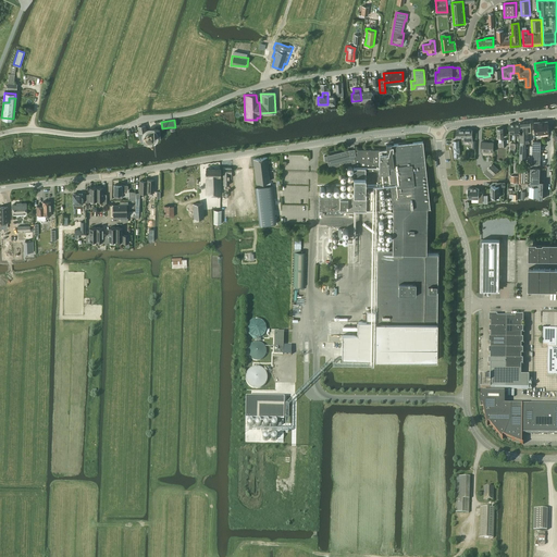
[(547,122),(534,123),(535,134),(540,133),(548,133),(547,122)]
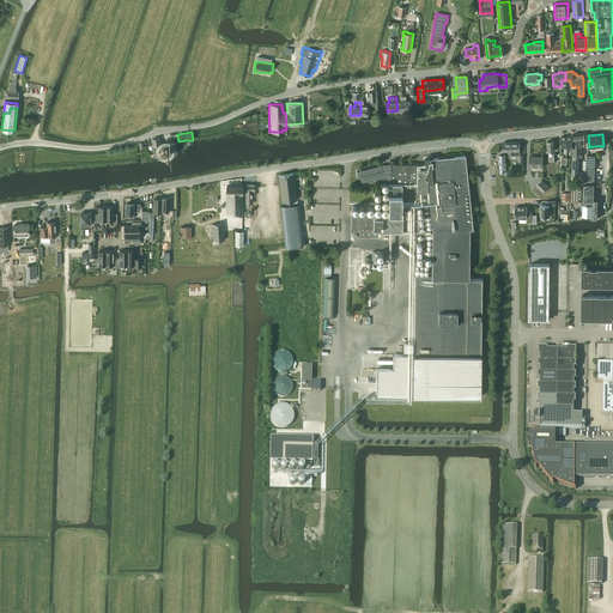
[(176,143),(169,143),(168,143),(167,144),(165,145),(164,145),(162,146),(161,145),(159,138),(153,139),(153,145),(152,145),(153,153),(155,153),(156,155),(156,156),(157,157),(159,158),(162,153),(162,155),(164,155),(165,155),(167,155),(168,153),(169,152),(176,152),(176,143)]
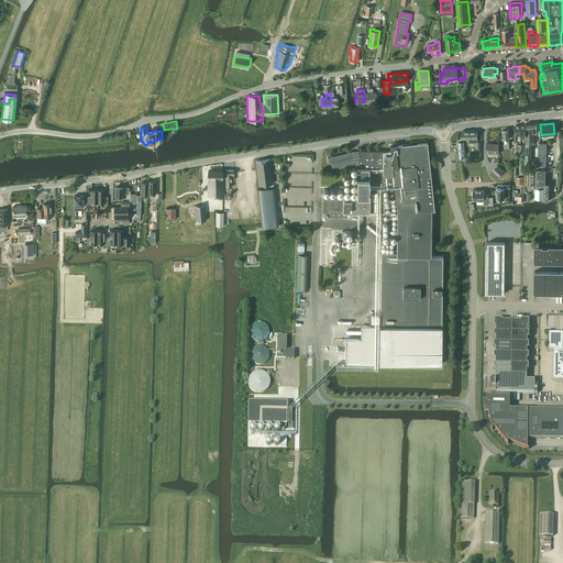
[(534,128),(528,129),(527,136),(526,138),(526,140),(526,145),(525,161),(529,161),(532,161),(532,145),(534,145),(534,134),(534,128)]
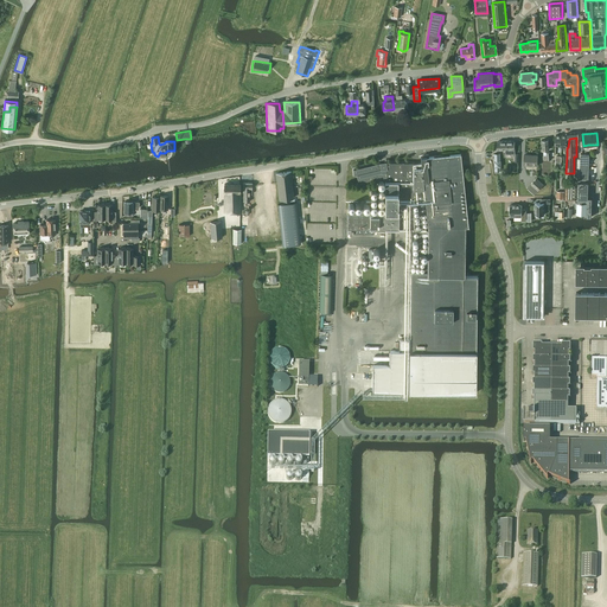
[(498,141),(498,149),(506,149),(506,154),(515,153),(515,140),(498,141)]
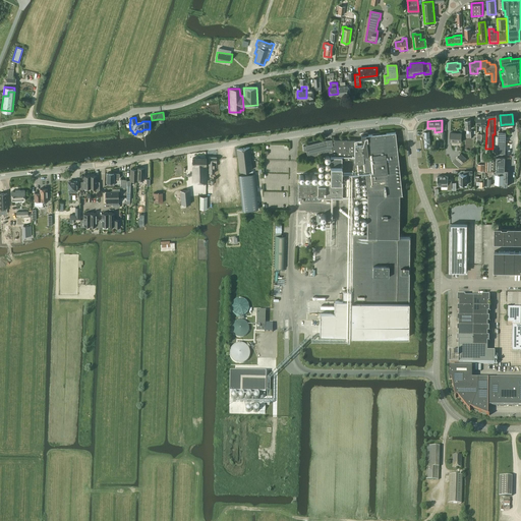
[(298,180),(298,195),(322,195),(353,195),(352,292),(351,301),(409,301),(410,237),(399,237),(399,194),(402,194),(395,131),(380,133),(365,135),(365,134),(361,134),(361,139),(355,140),(332,139),(332,140),(327,141),(326,139),(303,146),(303,151),(306,151),(308,158),(331,152),(331,181),(298,180)]
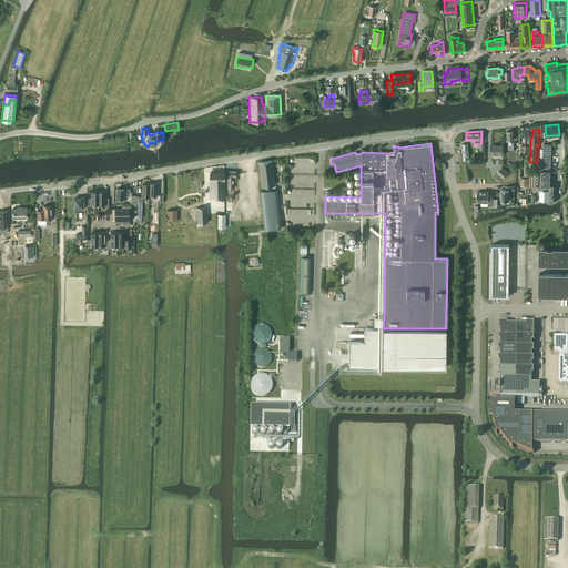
[(503,145),(490,144),(490,154),(503,155),(503,145)]
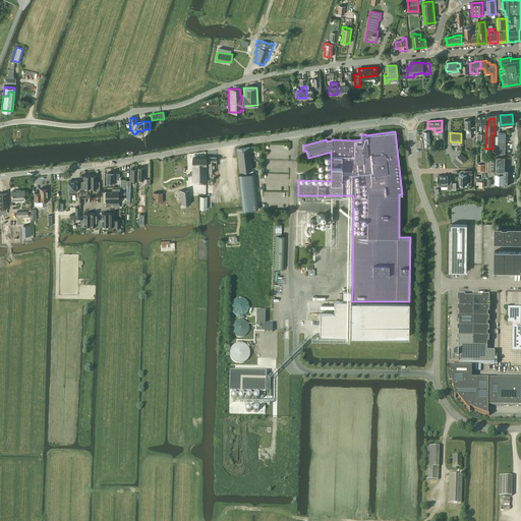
[(496,156),(505,157),(505,154),(505,153),(506,141),(498,140),(498,152),(497,152),(496,156)]
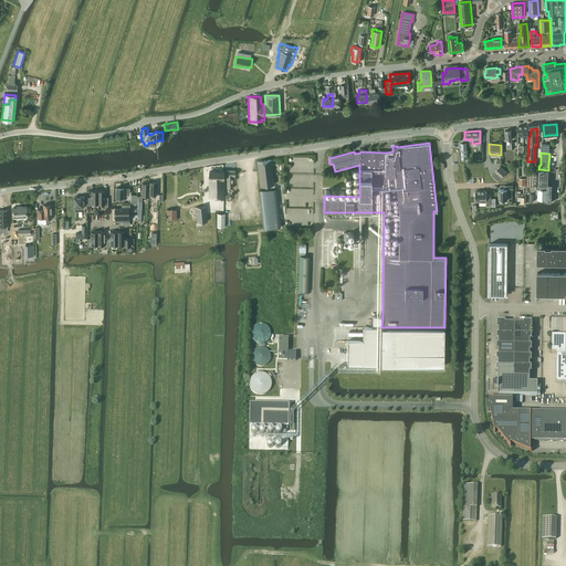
[(273,169),(272,159),(258,161),(259,170),(261,186),(274,185),(272,169),(273,169)]
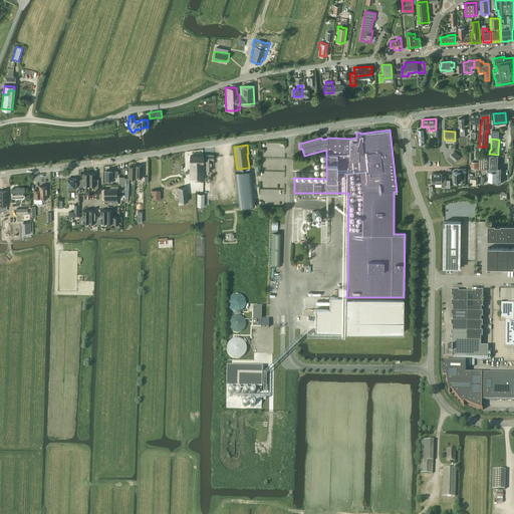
[(455,152),(452,155),(450,157),(447,160),(453,165),(455,162),(460,157),(455,152)]
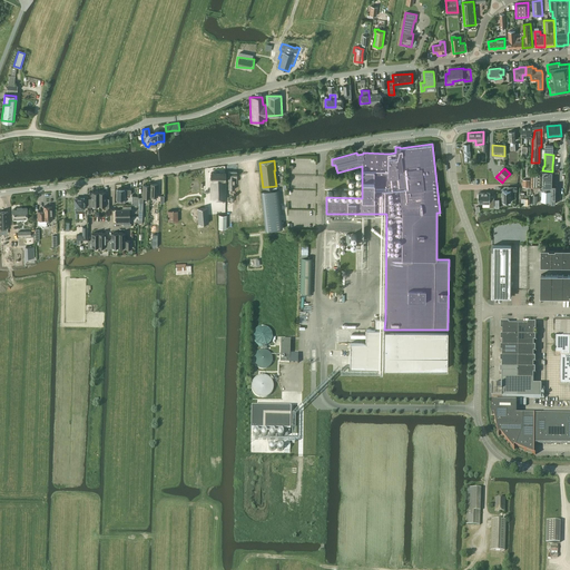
[(531,170),(531,187),(542,188),(542,170),(531,170)]
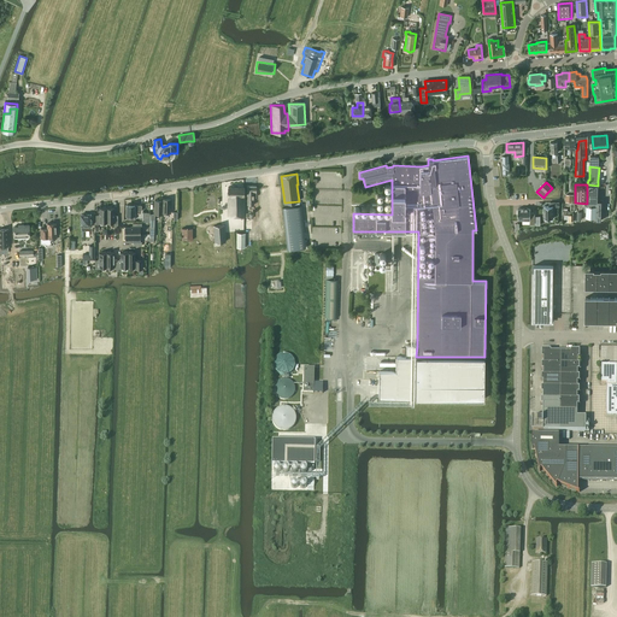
[(587,215),(587,219),(601,221),(601,215),(598,215),(598,211),(598,189),(598,187),(598,186),(587,184),(587,204),(587,207),(587,215)]
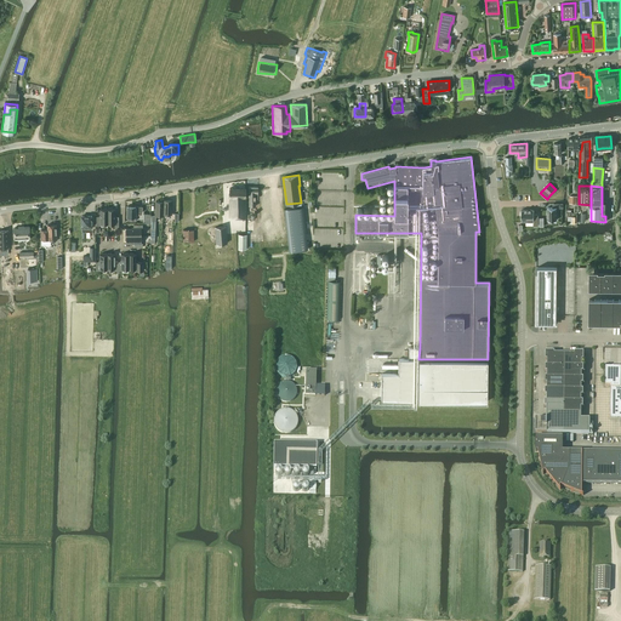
[(229,188),(229,217),(245,217),(246,188),(229,188)]
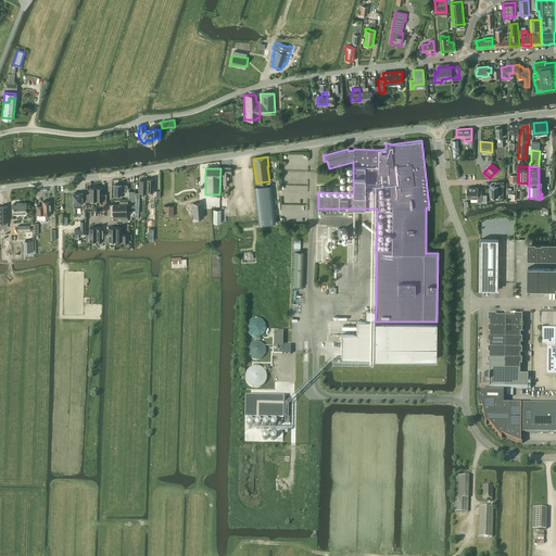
[(494,186),(491,187),(491,197),(498,197),(498,186),(504,186),(503,182),(496,182),(496,186),(494,186)]
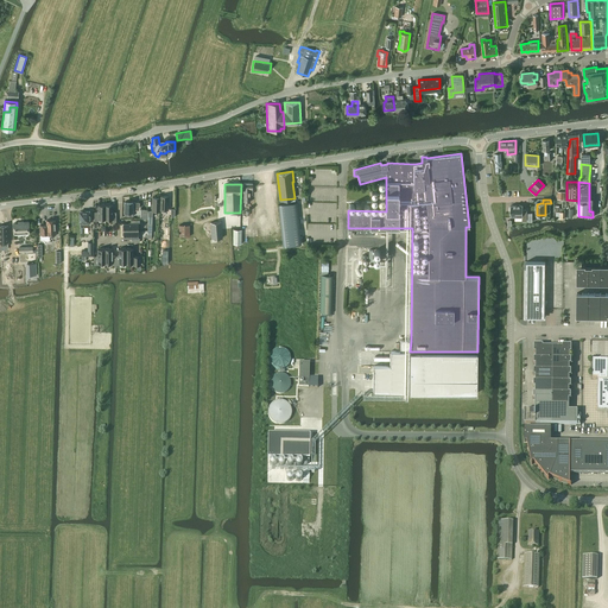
[(133,202),(125,201),(125,216),(133,216),(133,208),(139,208),(139,202),(133,202)]
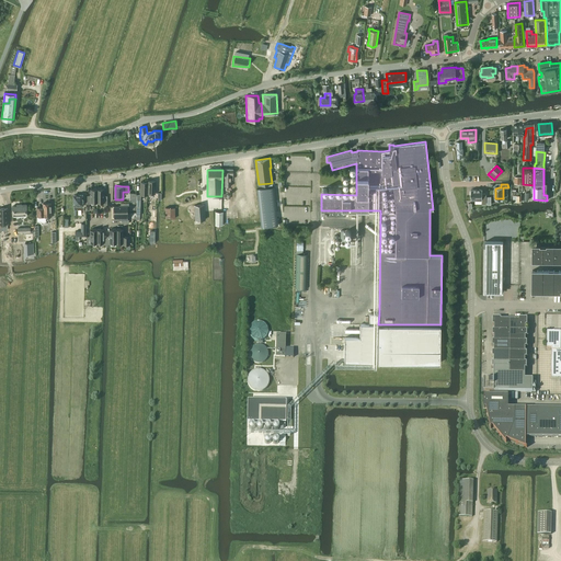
[(274,186),(256,189),(261,224),(261,227),(278,225),(274,186)]
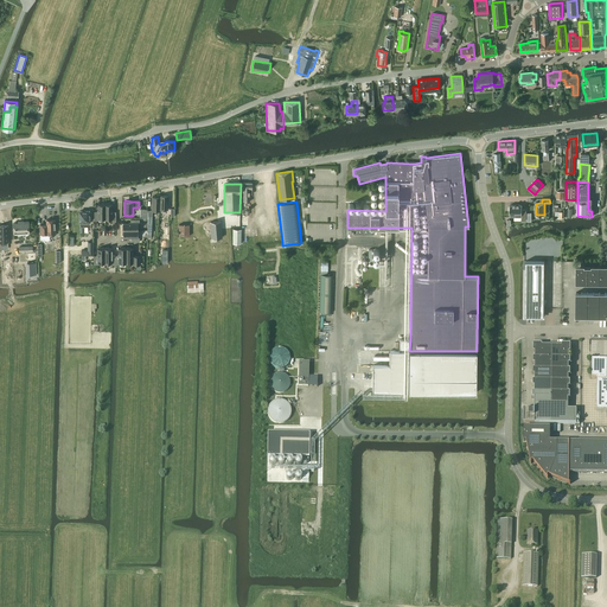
[(106,219),(106,204),(104,204),(101,204),(98,204),(98,212),(94,212),(94,221),(98,221),(98,219),(106,219)]
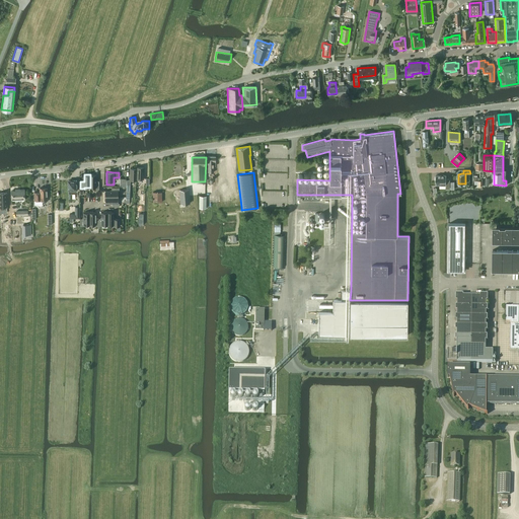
[(90,174),(90,188),(95,188),(96,192),(99,192),(99,180),(96,180),(96,174),(93,174),(90,174)]
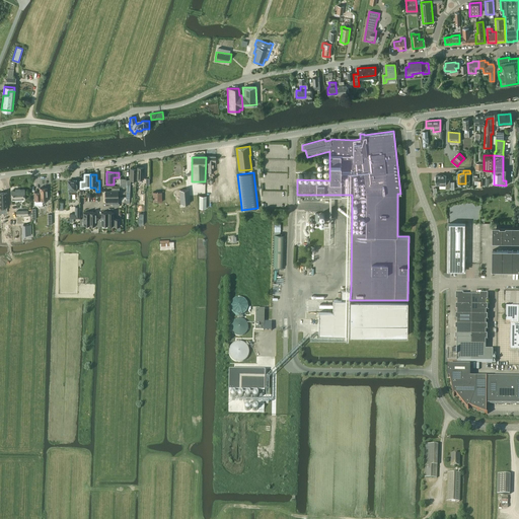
[(446,175),(436,175),(436,184),(446,184),(446,189),(449,189),(449,178),(446,178),(446,175)]
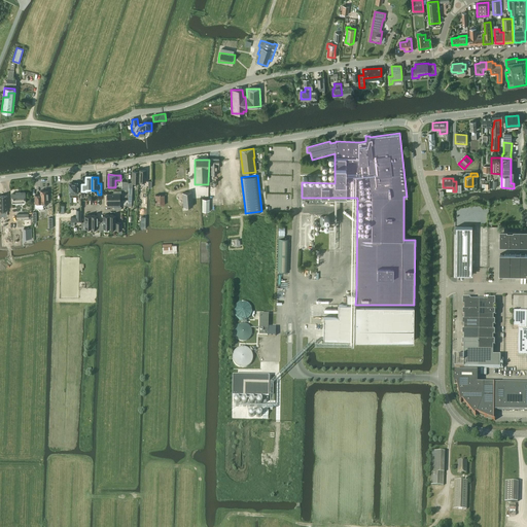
[(78,183),(69,183),(69,189),(69,192),(69,195),(78,195),(78,192),(78,183)]
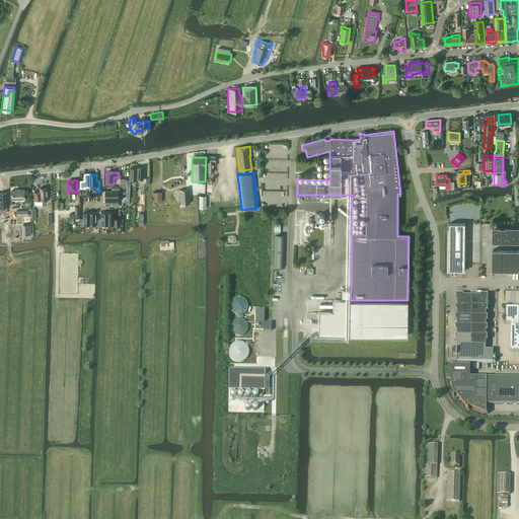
[(105,198),(118,197),(118,191),(119,191),(119,188),(112,188),(112,191),(105,191),(105,194),(104,194),(104,197),(105,197),(105,198)]
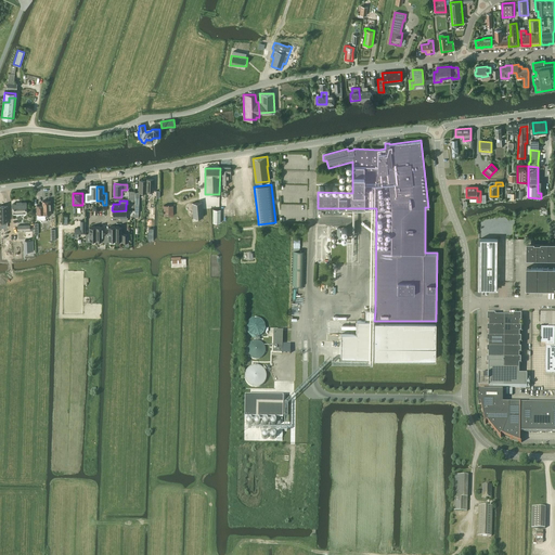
[(21,204),(12,204),(13,214),(26,213),(26,203),(21,203),(21,204)]
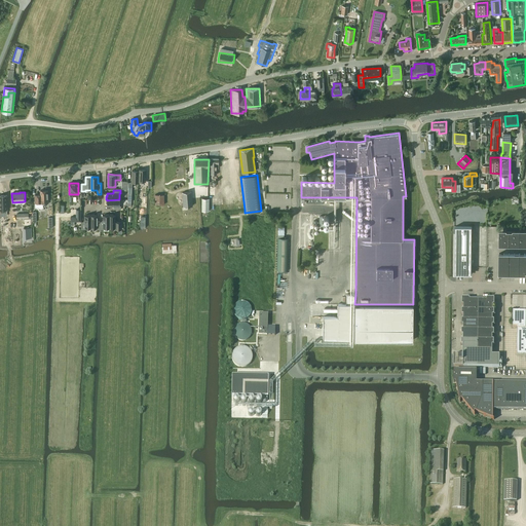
[(192,200),(191,194),(191,192),(182,192),(183,207),(192,205),(192,200)]
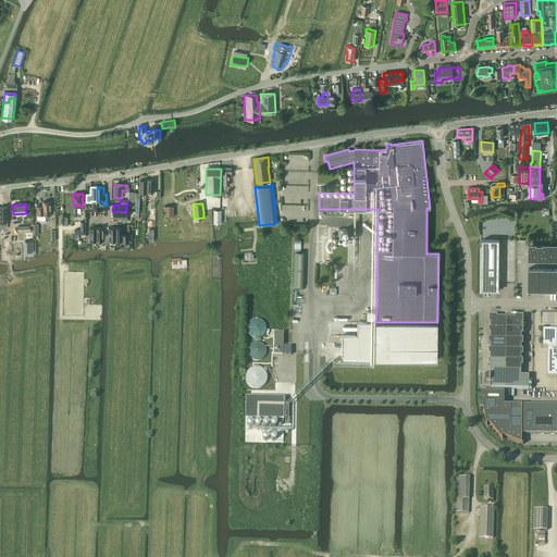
[(174,206),(164,206),(164,217),(174,217),(174,206)]
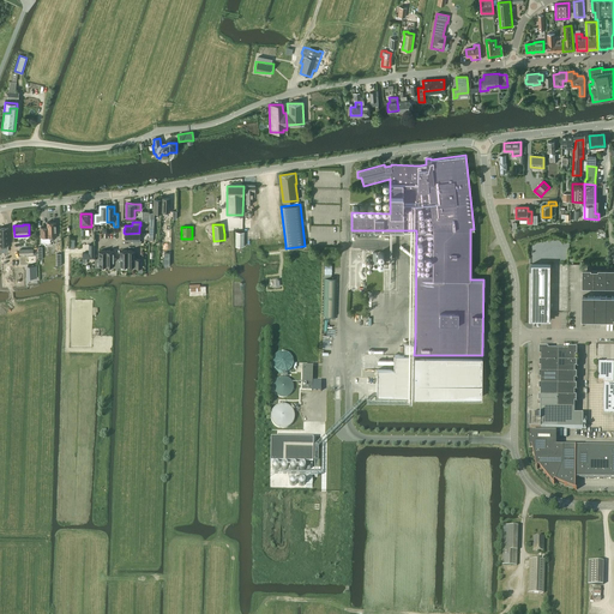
[(52,242),(50,236),(47,236),(48,228),(47,228),(41,228),(41,236),(41,242),(44,242),(46,244),(49,242),(52,242)]
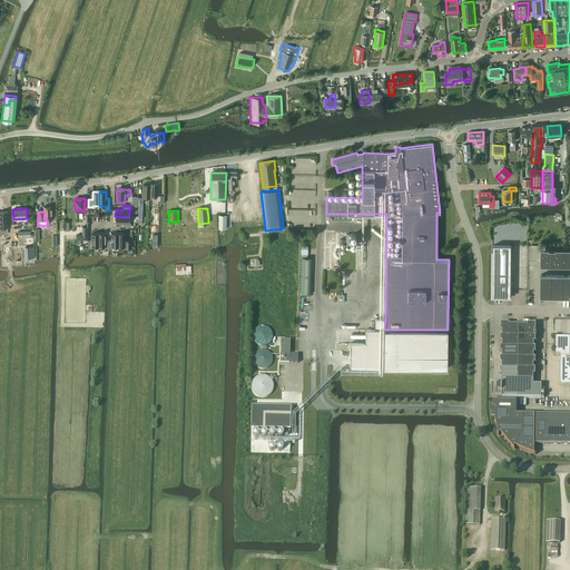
[(129,223),(129,216),(116,217),(115,217),(115,220),(116,220),(116,223),(123,223),(123,227),(130,227),(130,223),(129,223)]
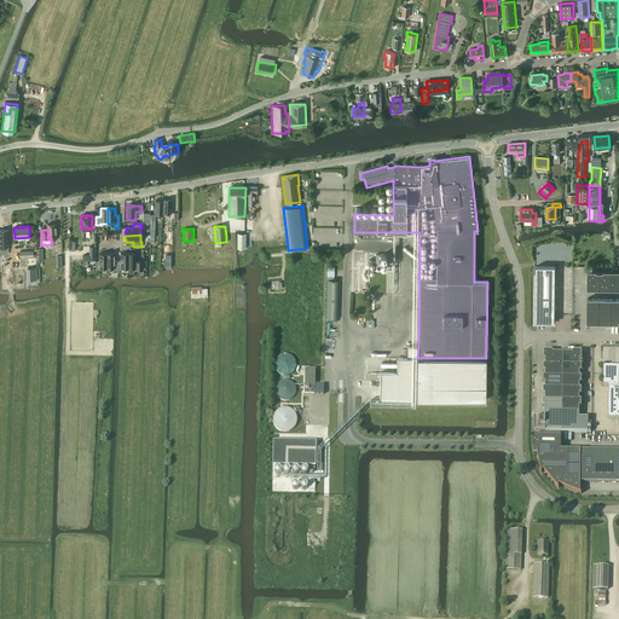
[(84,260),(86,260),(94,260),(94,247),(90,247),(90,255),(86,255),(84,255),(84,260)]
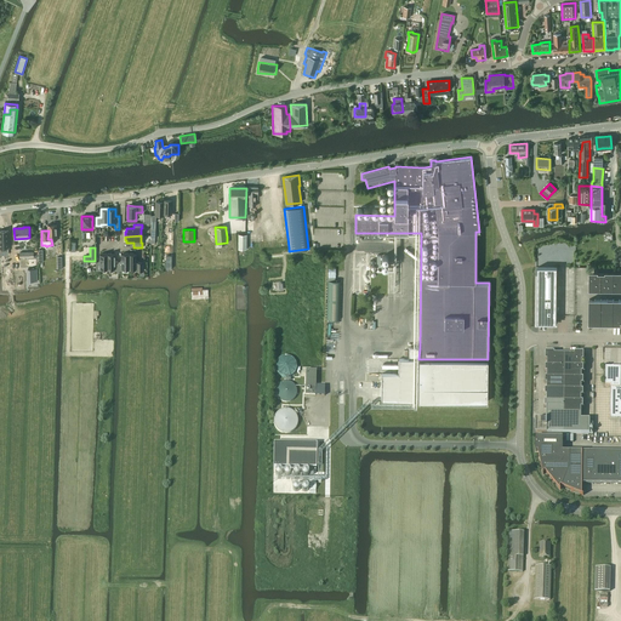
[(100,269),(107,269),(107,254),(103,254),(100,254),(100,262),(96,262),(96,271),(100,271),(100,269)]
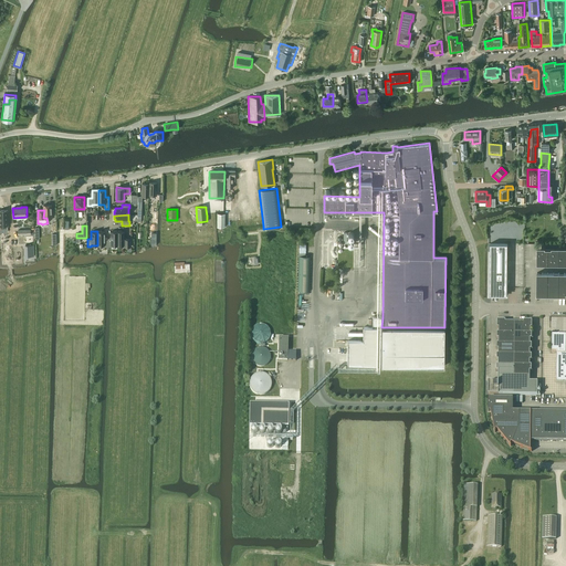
[(107,247),(107,239),(104,239),(104,231),(102,231),(98,231),(97,231),(97,245),(104,245),(104,247),(107,247)]
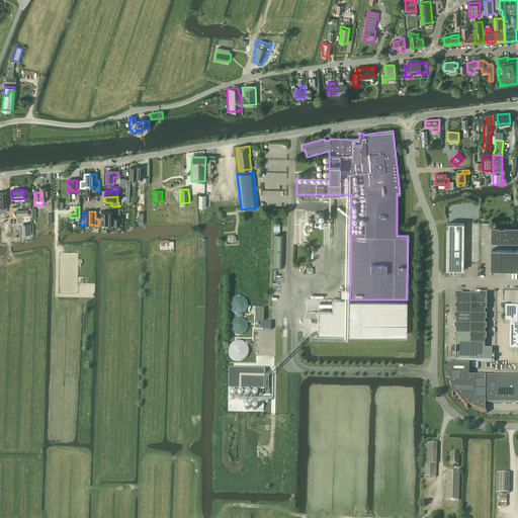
[(101,225),(107,225),(107,211),(104,211),(101,211),(101,219),(98,219),(98,226),(101,226),(101,225)]
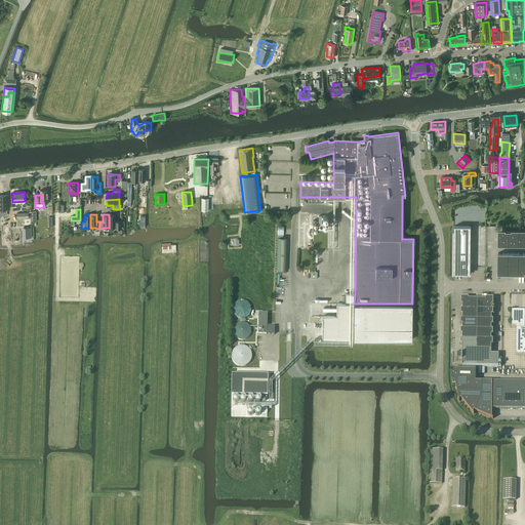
[(109,214),(109,228),(115,228),(115,229),(121,229),(121,221),(115,220),(115,214),(113,214),(110,214),(109,214)]
